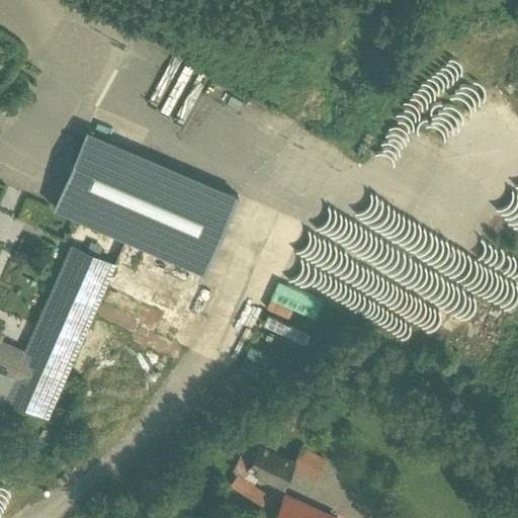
[(239,200),(87,135),(54,212),(205,278),(239,200)]
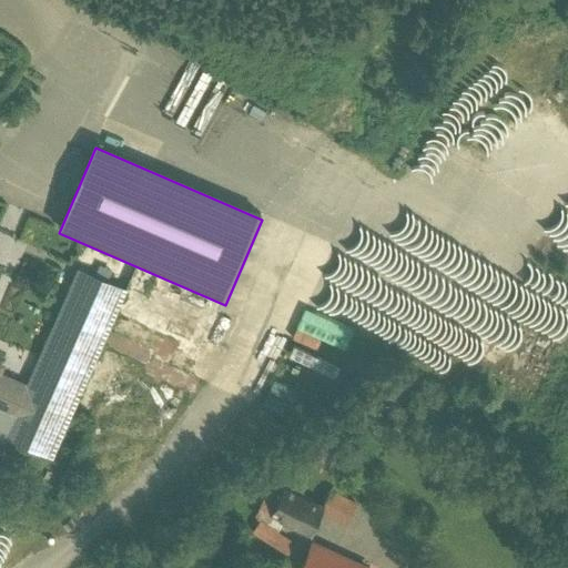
[(78,269),(27,384),(24,388),(12,414),(3,435),(52,456),(115,315),(127,290),(78,269)]
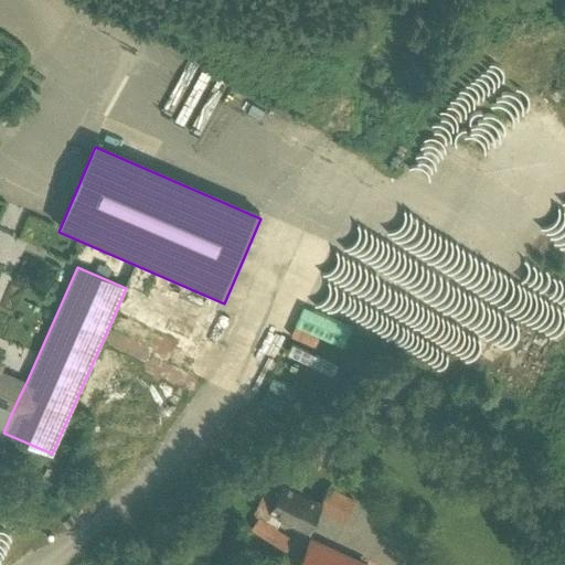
[(0,365),(1,364),(0,363),(0,406),(12,412),(24,386),(0,374),(0,365)]
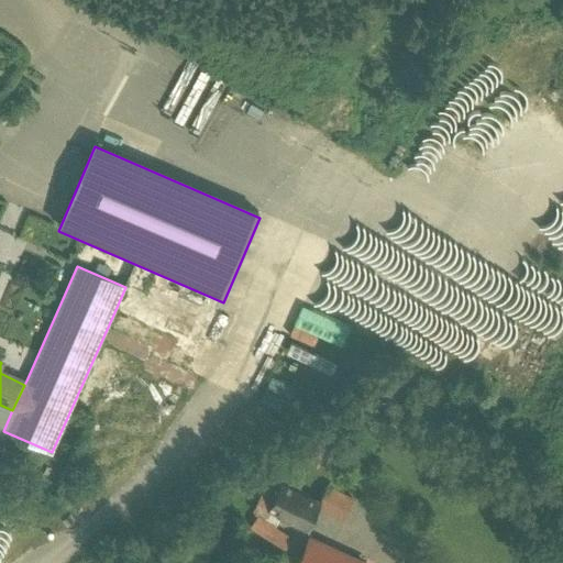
[(320,501),(283,484),(271,509),(308,527),(320,501)]
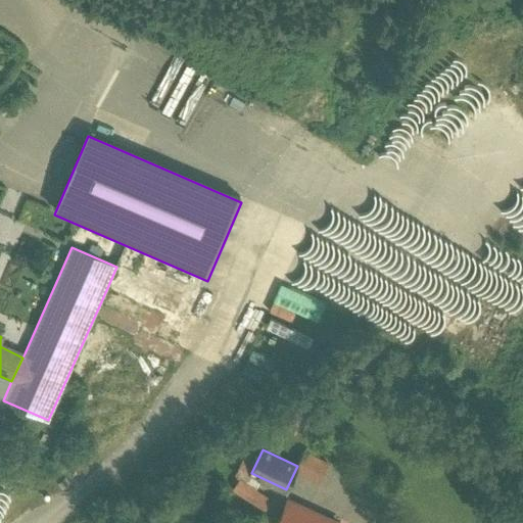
[(274,503),(257,492),(251,502),(268,512),(274,503)]
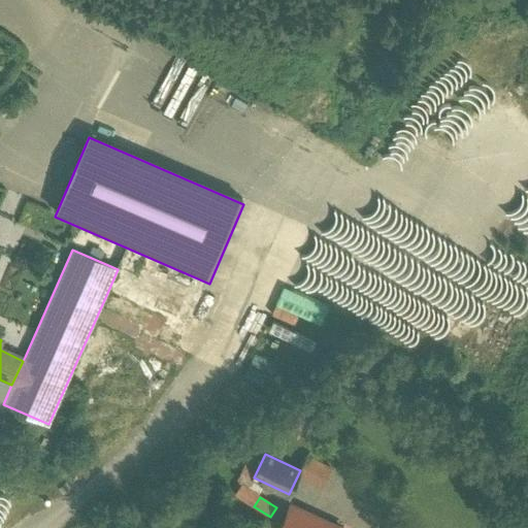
[(341,527),(291,504),(279,527),(341,527)]
